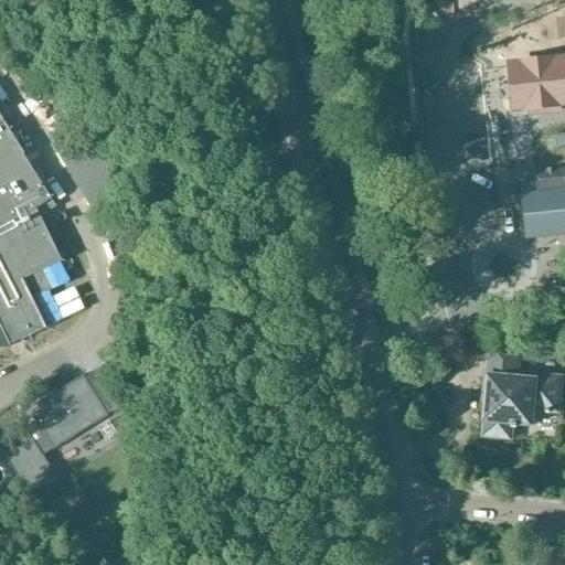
[(564,67),(564,63),(512,68),(513,86),(522,85),(524,107),(526,107),(535,106),(536,114),(558,112),(557,104),(564,103),(564,67)]
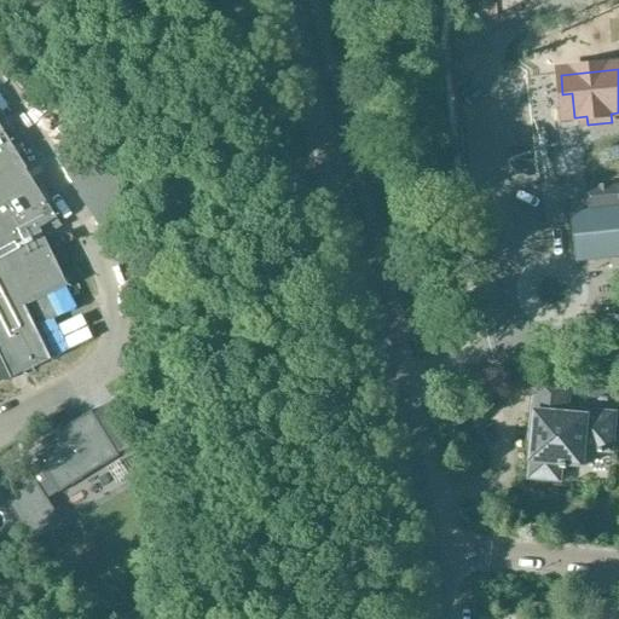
[(48,296),(67,288),(45,242),(44,239),(62,227),(57,219),(0,127),(0,358),(11,380),(51,360),(35,329),(58,318),(51,301),(48,296)]
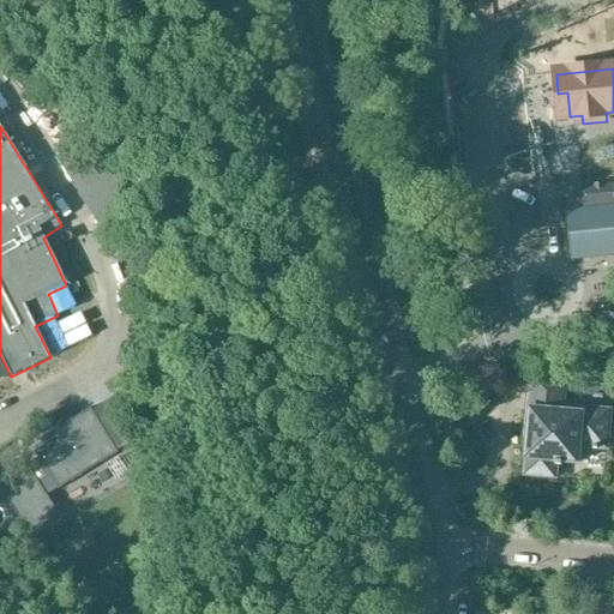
[(533,236),(552,235),(549,188),(530,188),(533,236)]
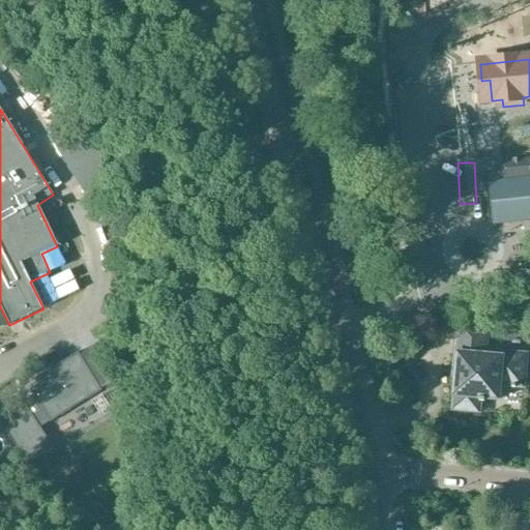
[(529,182),(493,186),(497,221),(529,216),(529,182)]
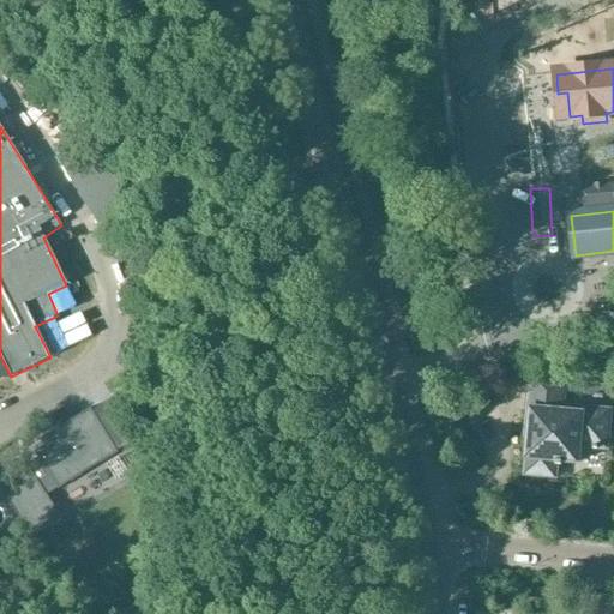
[(561,409),(565,380),(531,378),(524,461),(525,461),(523,476),(555,480),(557,468),(561,469),(561,464),(577,465),(578,449),(607,451),(609,413),(561,409)]
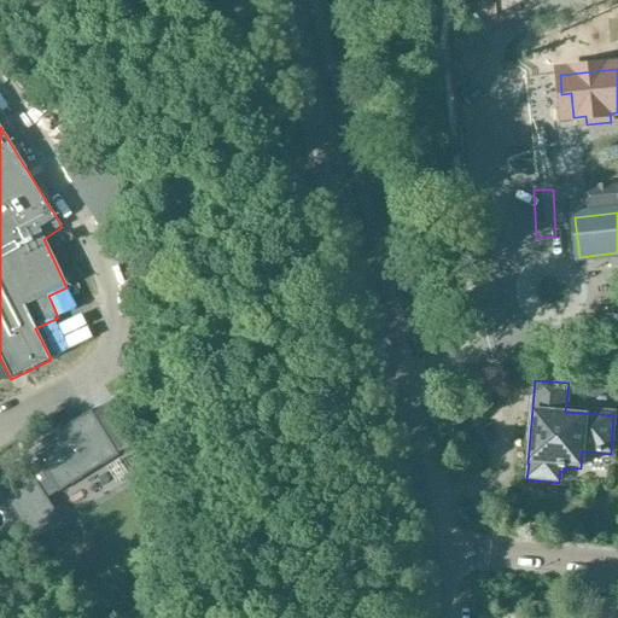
[(46,503),(93,474),(117,460),(89,415),(41,444),(45,450),(34,458),(41,470),(29,477),(27,472),(0,488),(0,494),(29,543),(48,531),(50,534),(60,526),(46,503)]
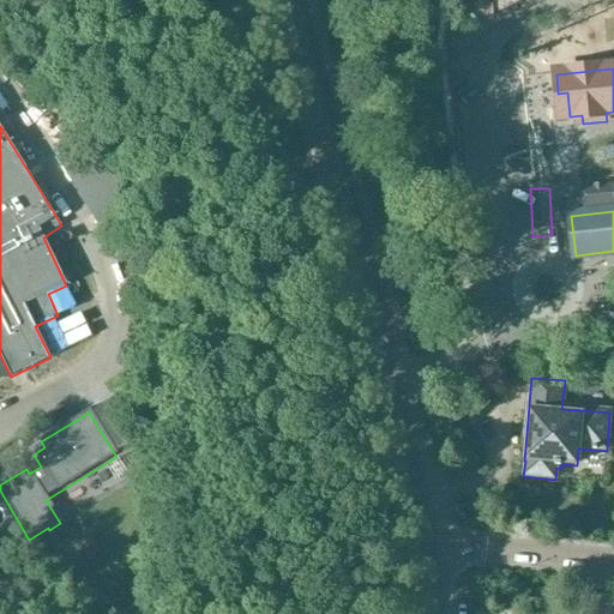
[(591,613),(594,599),(579,597),(577,613),(591,613)]
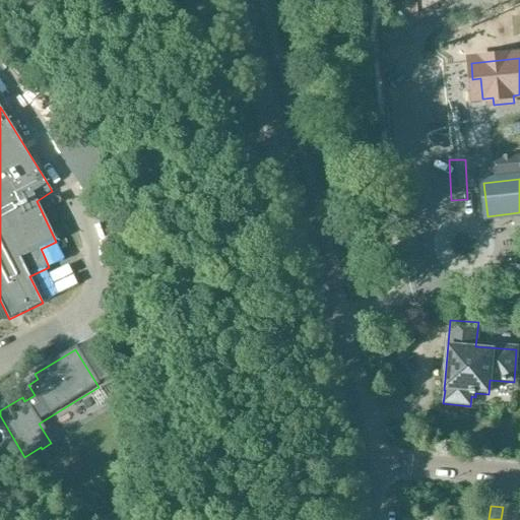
[(503,507),(501,519),(515,519),(516,508),(503,507)]
